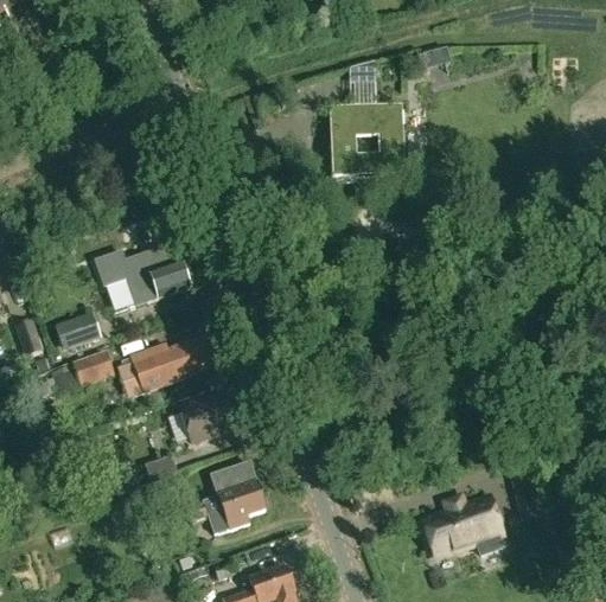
[(404,177),(402,102),(330,106),(332,179),(357,179),(356,136),(378,135),(380,178),(404,177)]
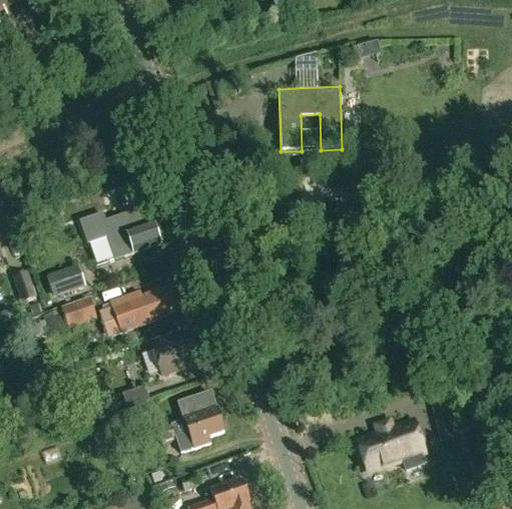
[(101,213),(79,220),(87,241),(105,235),(112,256),(121,252),(122,256),(159,243),(151,220),(149,220),(144,206),(109,217),(109,219),(103,221),(101,213)]
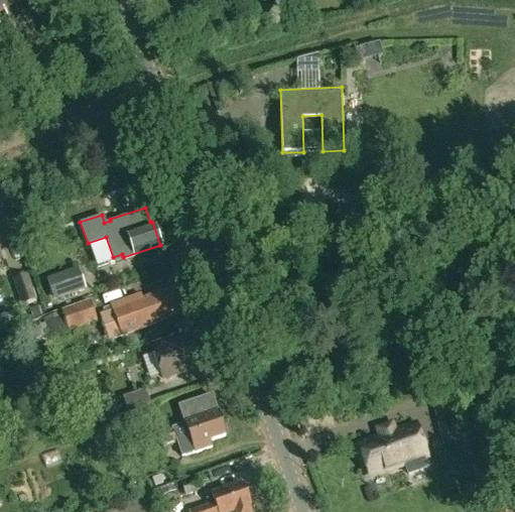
[(52,297),(85,285),(78,264),(44,276),(52,297)]
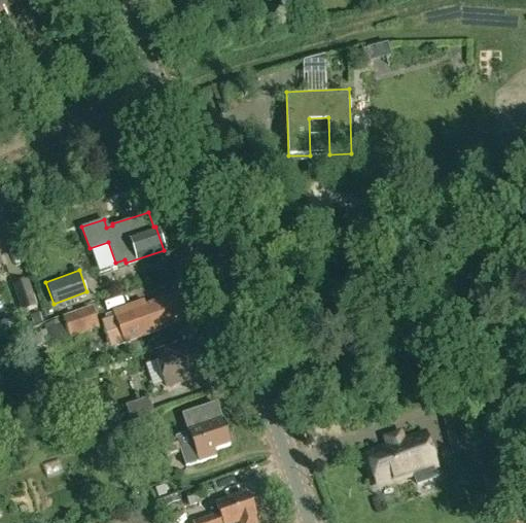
[(23,310),(38,304),(28,276),(13,281),(23,310)]
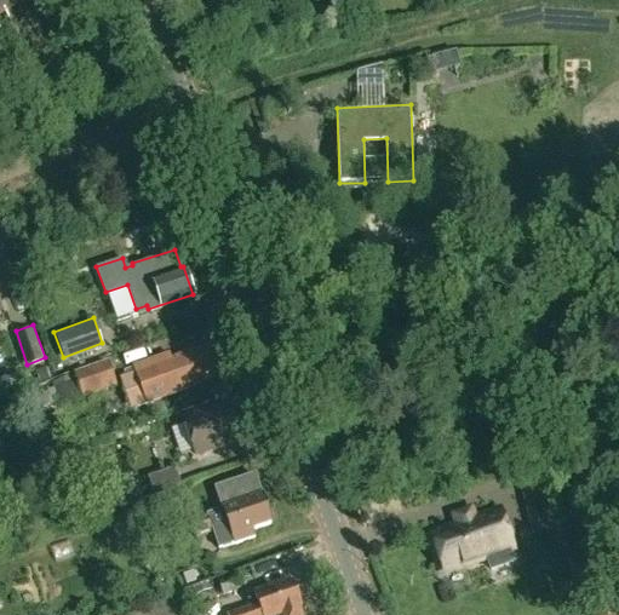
[(210,342),(171,356),(168,348),(131,361),(133,369),(119,374),(130,406),(222,373),(210,342)]
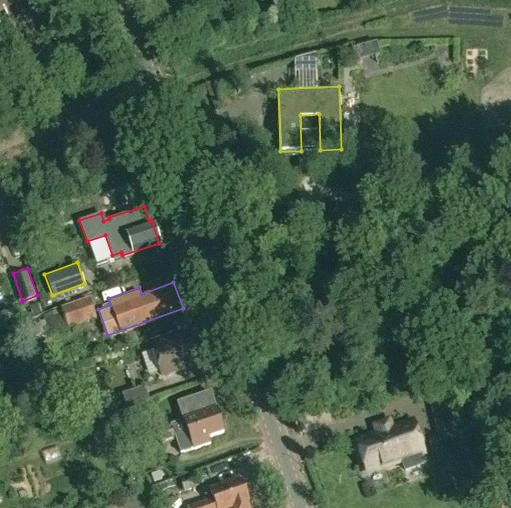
[(62,304),(69,325),(97,316),(90,294),(62,304)]
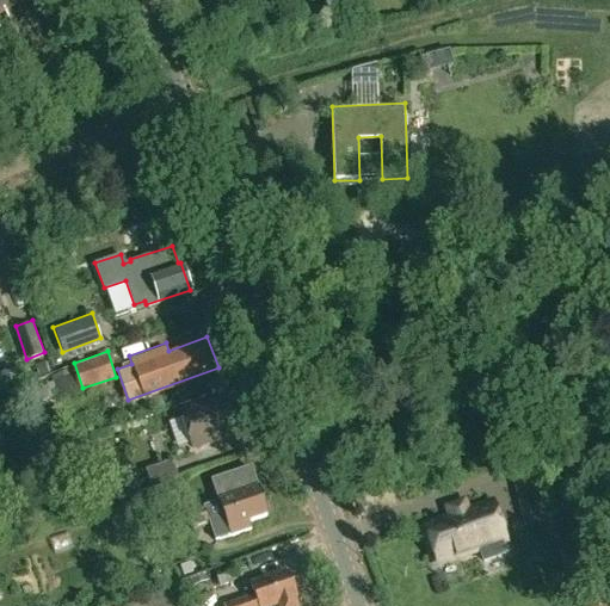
[(43,357),(32,360),(39,378),(49,375),(43,357)]
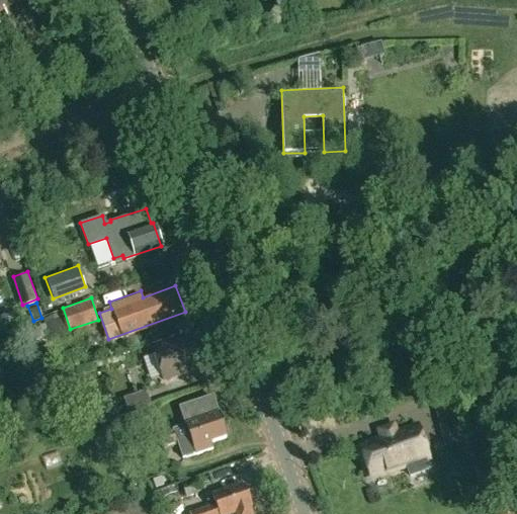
[(65,331),(60,316),(41,322),(44,326),(46,326),(50,337),(65,331)]
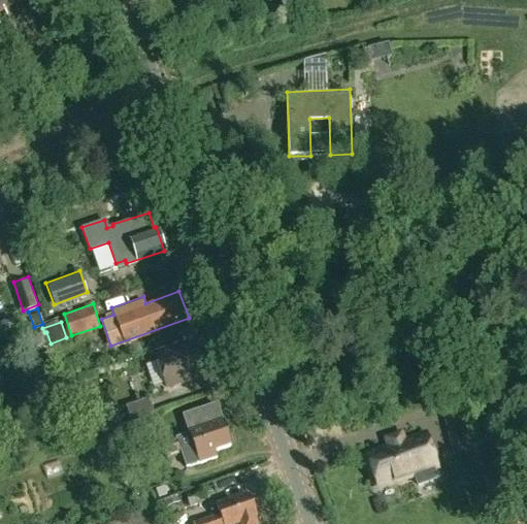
[(206,370),(197,341),(158,355),(167,384),(206,370)]
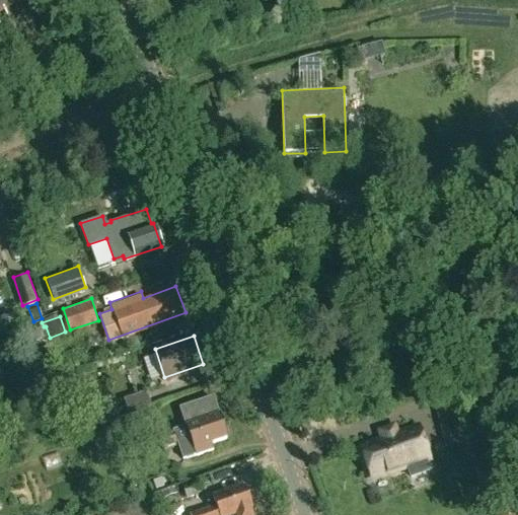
[(111,418),(150,403),(145,388),(105,402),(111,418)]
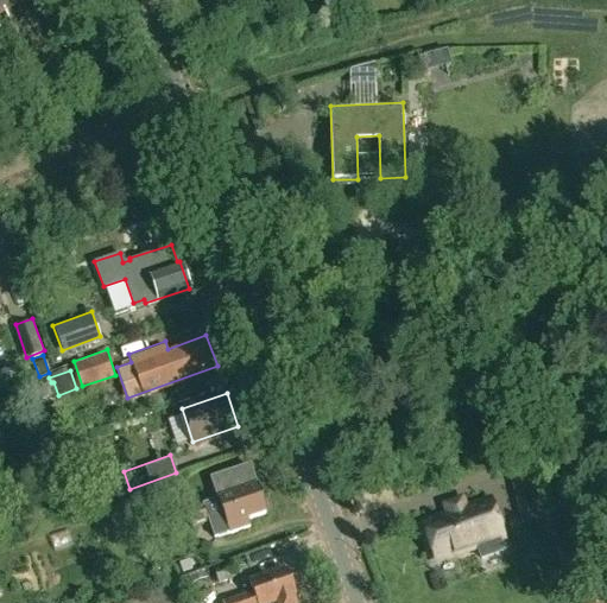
[(251,461),(213,474),(214,475),(202,478),(209,499),(188,506),(194,522),(209,516),(215,534),(251,522),(248,515),(266,509),(251,461)]
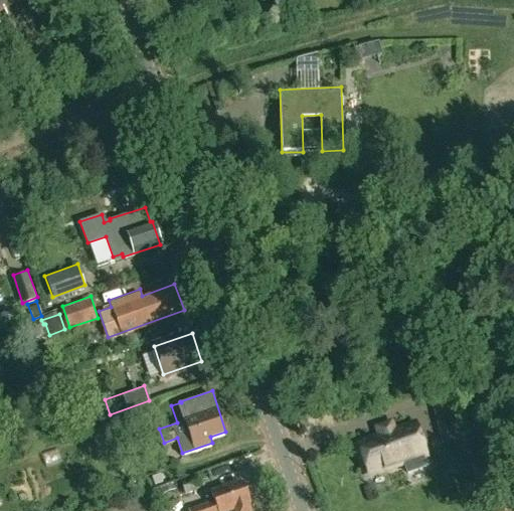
[(120,432),(141,424),(136,410),(115,417),(120,432)]
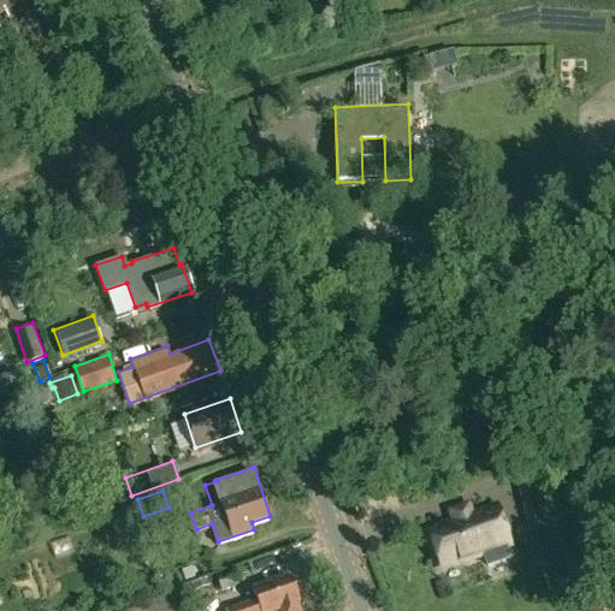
[(482,552),(486,563),(509,555),(504,544),(509,543),(496,504),(426,528),(438,561),(460,553),(461,559),(482,552)]
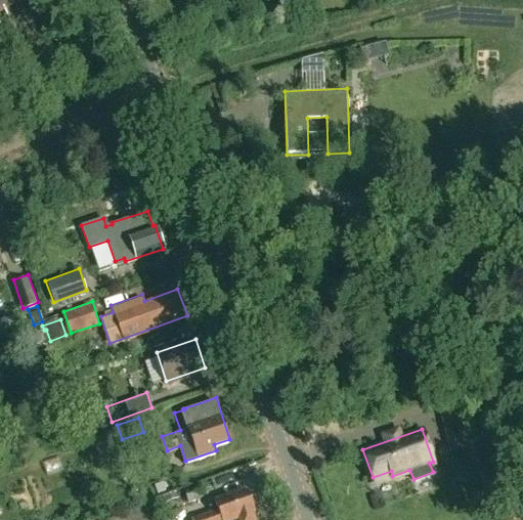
[(155,482),(158,490),(167,487),(164,479),(155,482)]
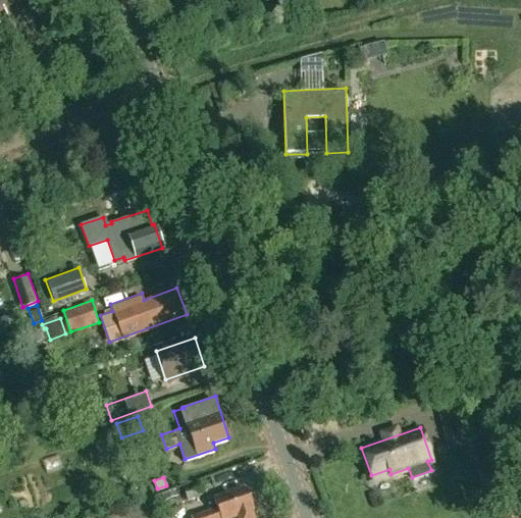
[(189,499),(200,495),(203,491),(200,480),(184,485),(189,499)]
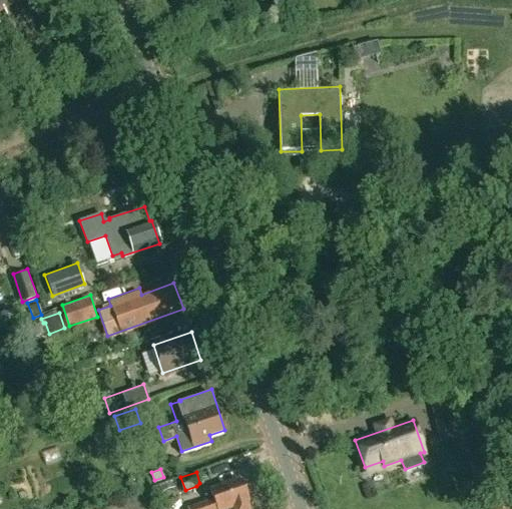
[(377,484),(381,497),(401,490),(397,477),(377,484)]
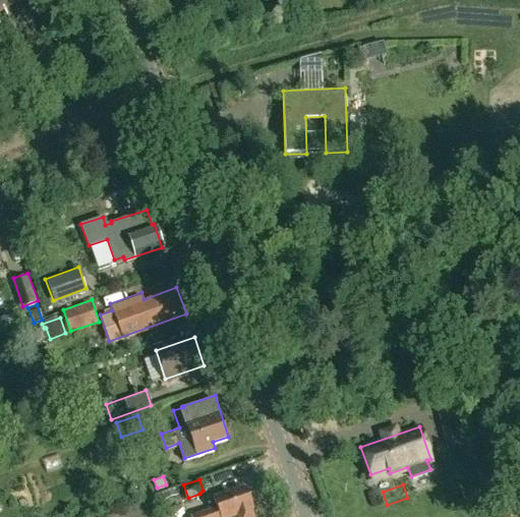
[(161,491),(163,497),(177,492),(175,485),(161,491)]
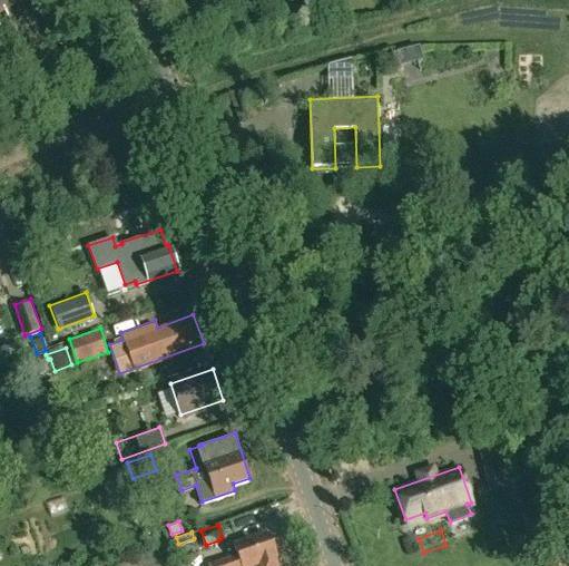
[(253,565),(258,565),(277,565),(275,558),(276,558),(266,532),(232,544),(236,555),(209,564),(209,565),(253,565)]
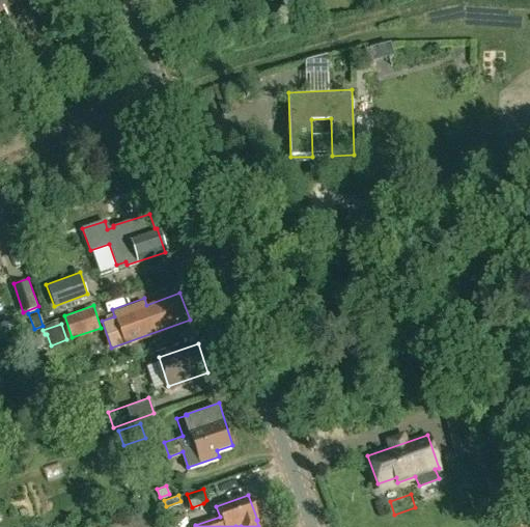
[(160,526),(152,507),(109,524),(109,525),(104,526),(160,526)]
